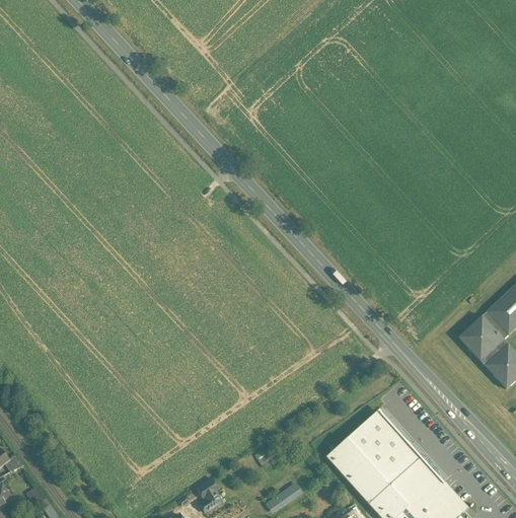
[(515,282),(484,312),(480,316),(478,316),(455,339),(477,362),(482,366),(504,390),(515,378),(515,356),(505,345),(501,341),(501,340),(506,336),(515,325),(515,282)]
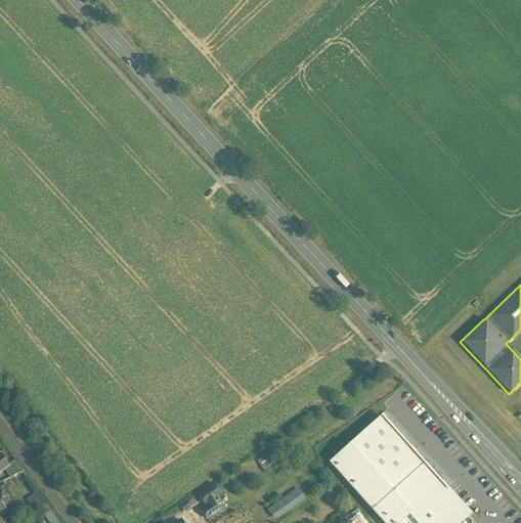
[(382,418),(444,487),(448,482),(387,413),(382,418)]
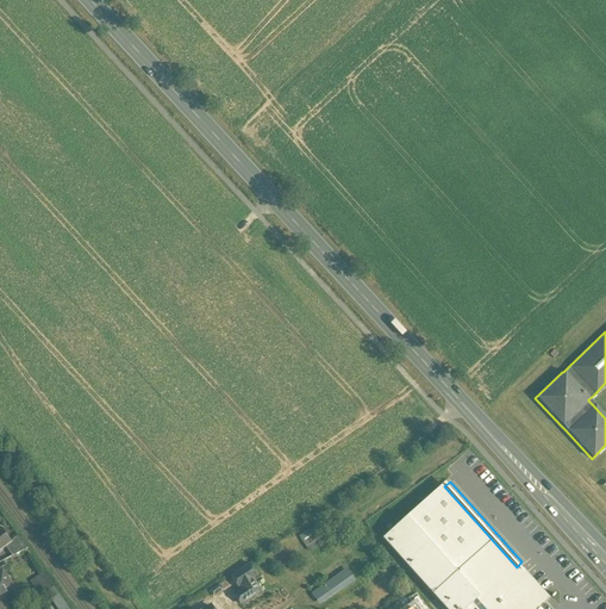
[(483,608),(530,608),(543,597),(517,567),(444,486),(441,483),(382,536),(447,608),(461,608),(468,603),(474,597),(483,608)]
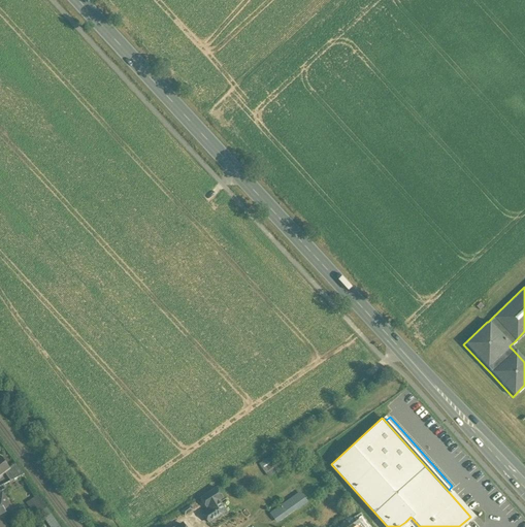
[(21,473),(12,462),(8,466),(10,469),(3,474),(8,481),(21,473)]
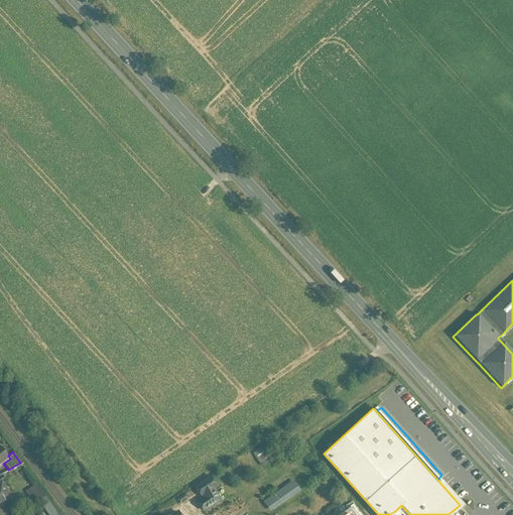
[(263,453),(255,458),(260,465),(268,460),(263,453)]
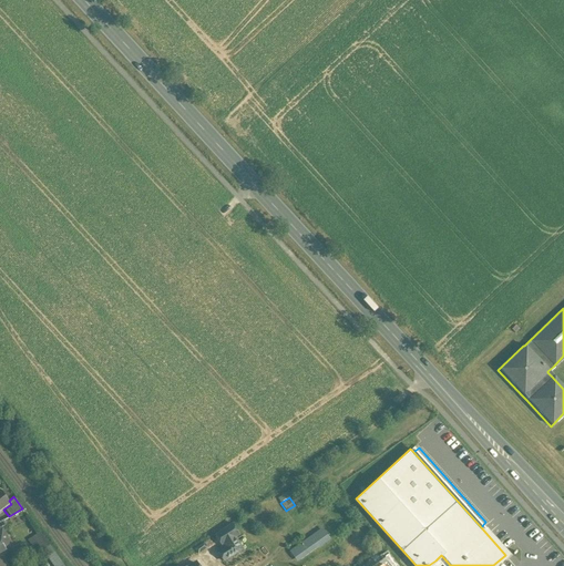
[(229,523),(213,534),(219,545),(222,544),(233,536),(236,534),(229,523)]
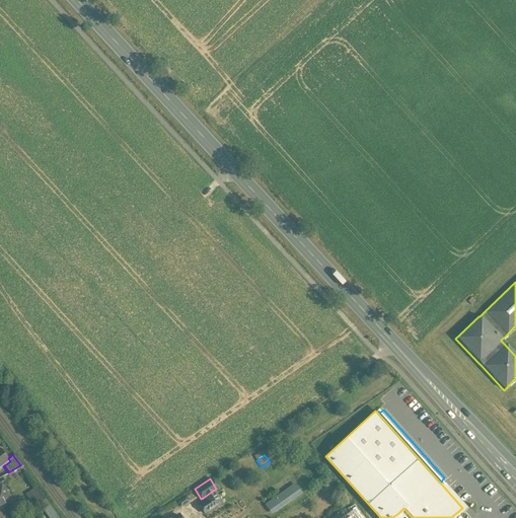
[(292,484),(264,504),(270,513),(298,493),(292,484)]
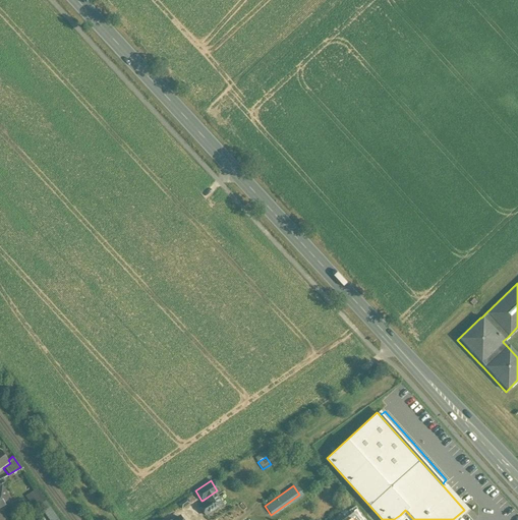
[(0,509),(9,504),(0,486),(0,509)]
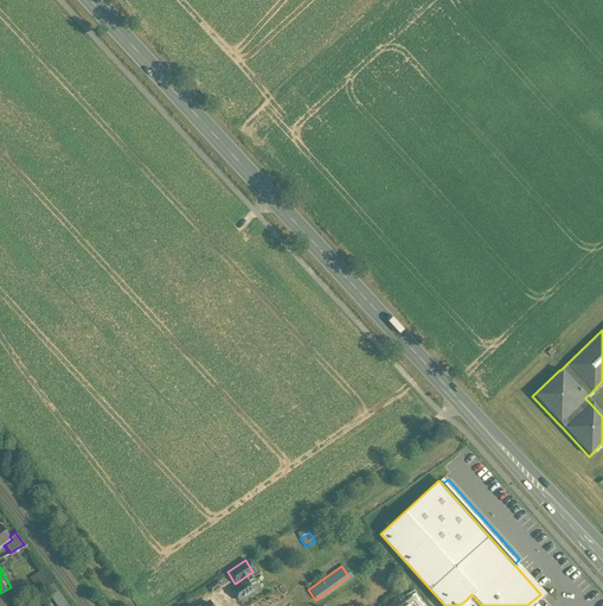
[(249,574),(237,582),(237,584),(237,585),(236,587),(229,592),(231,595),(233,594),(237,600),(257,588),(249,574)]
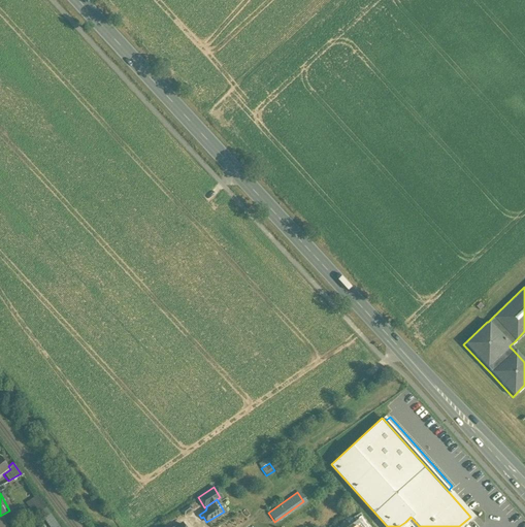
[(355,522),(357,524),(359,526),(368,526),(360,515),(355,519),(356,521),(355,522)]
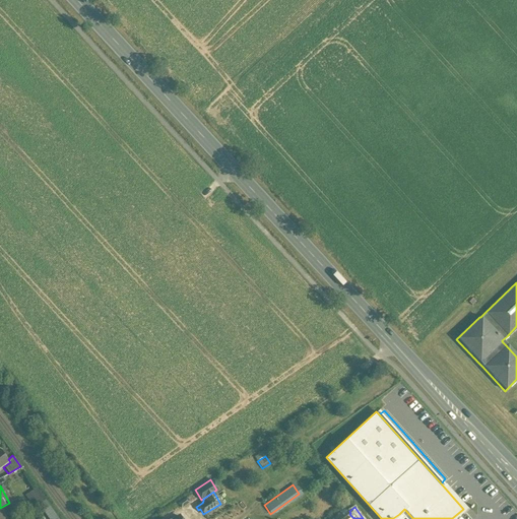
[(412,518),(404,509),(399,514),(402,518),(403,518),(412,518)]
